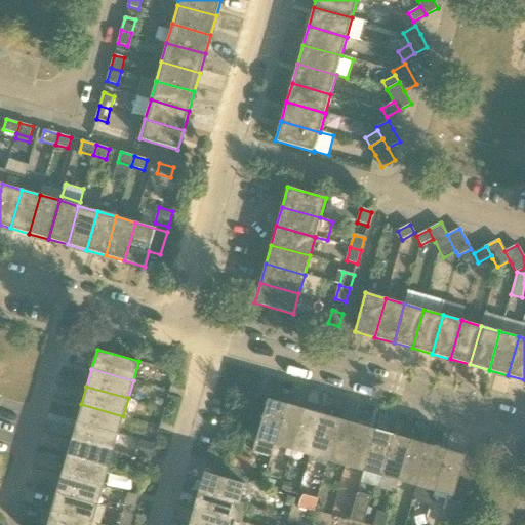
[(274,445),(285,403),(268,399),(252,451),(272,457),(275,445),(274,445)]
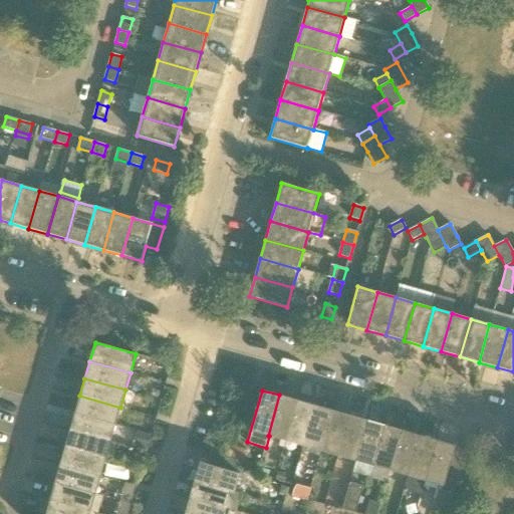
[(286,441),(298,401),(279,395),(268,436),(269,436),(286,441)]
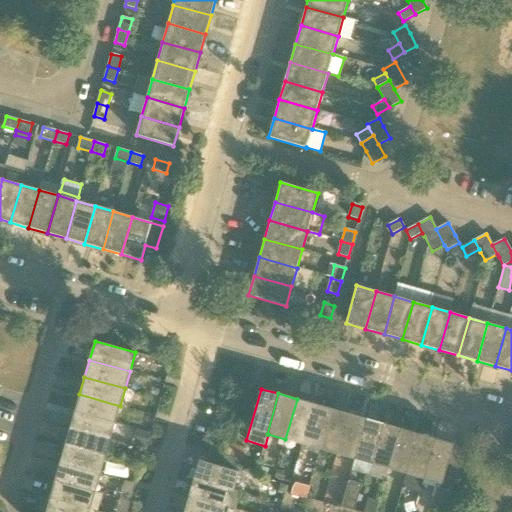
[(115,423),(120,406),(79,394),(75,411),(115,423)]
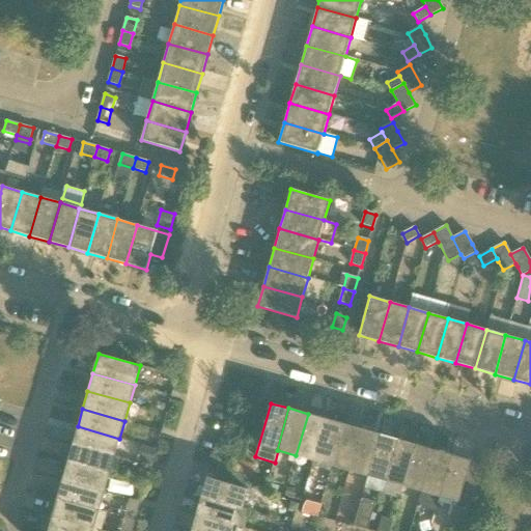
[(314,460),(326,419),(308,414),(296,455),(313,460),(314,460)]
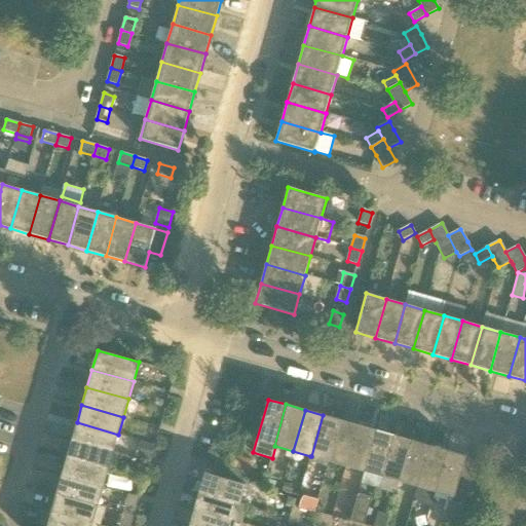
[(329,461),(341,420),(323,415),(311,456),(310,456),(309,461),(328,466),(329,461)]
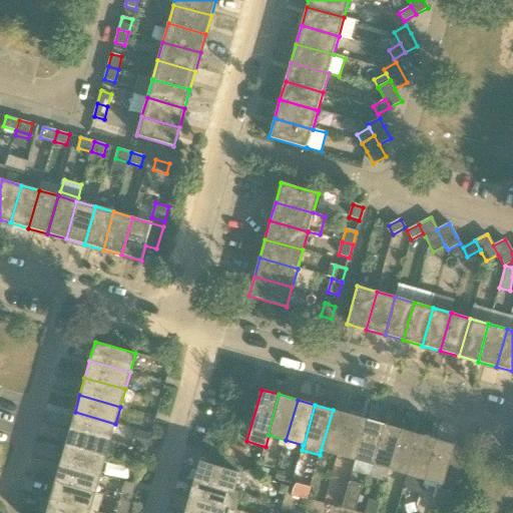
[(338,455),(349,415),(333,410),(321,450),(338,455)]
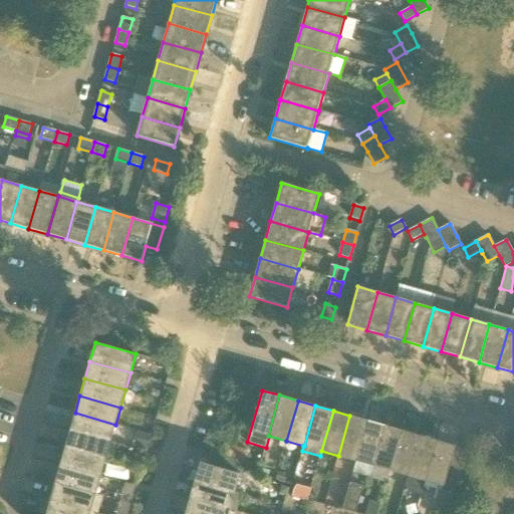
[(110,442),(110,441),(115,425),(75,413),(70,430),(110,442)]
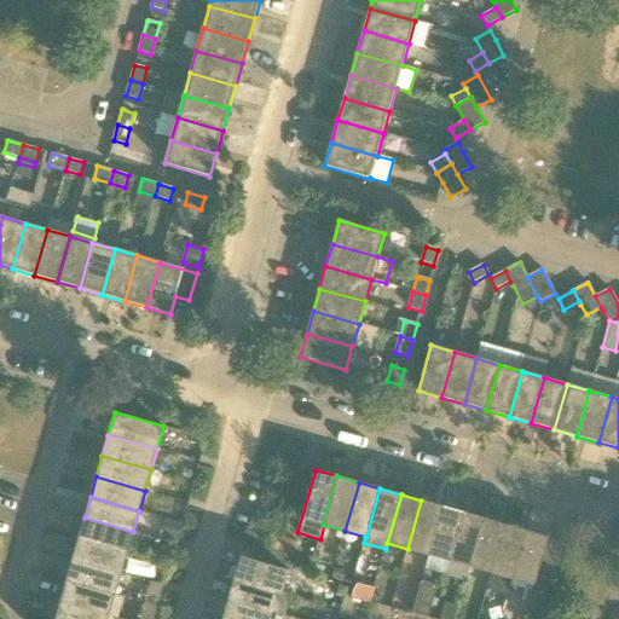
[(428,555),(441,505),(421,501),(408,549),(428,555)]
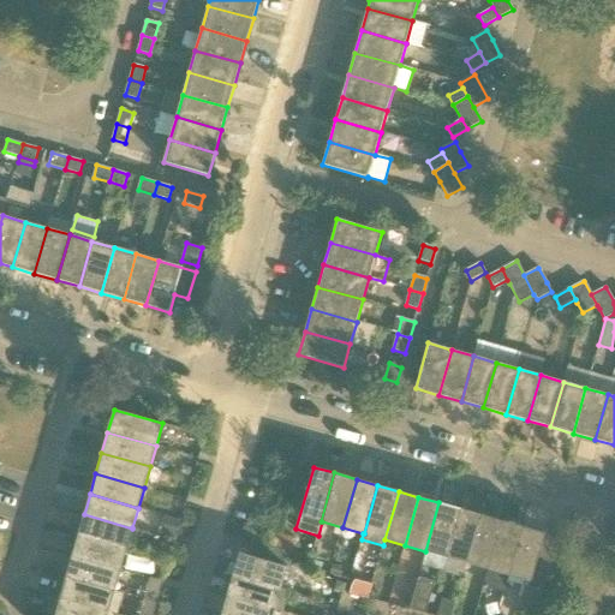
[(446,556),(459,508),(439,502),(425,551),(446,556)]
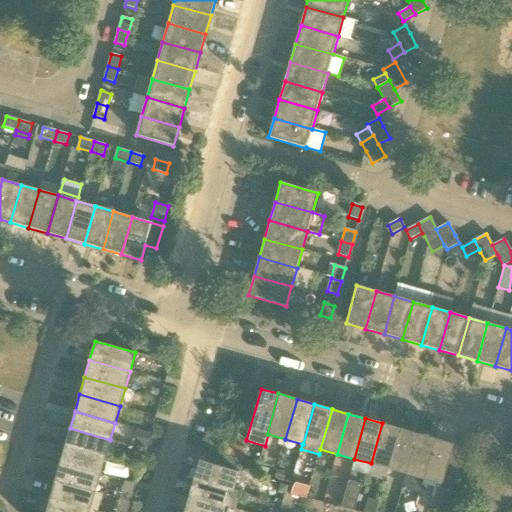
[(388,468),(399,428),(382,423),(371,463),(373,464),(369,476),(385,481),(389,469),(388,468)]
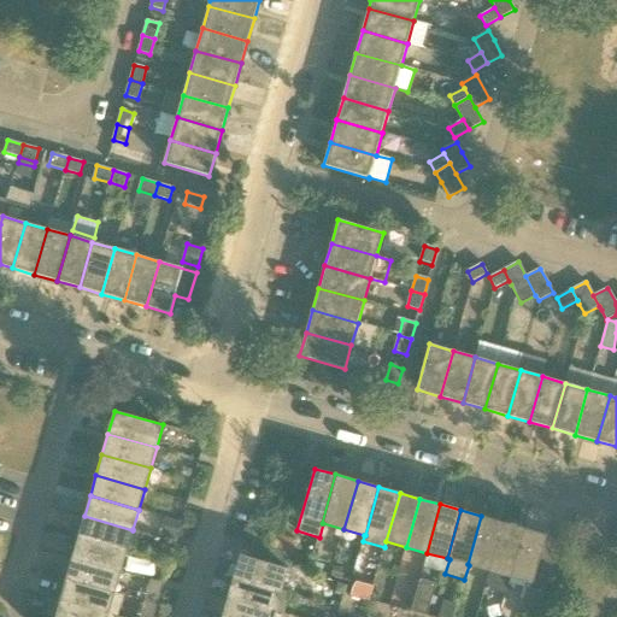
[(139,532),(133,529),(133,530),(84,516),(78,538),(127,552),(127,551),(133,553),(139,532)]
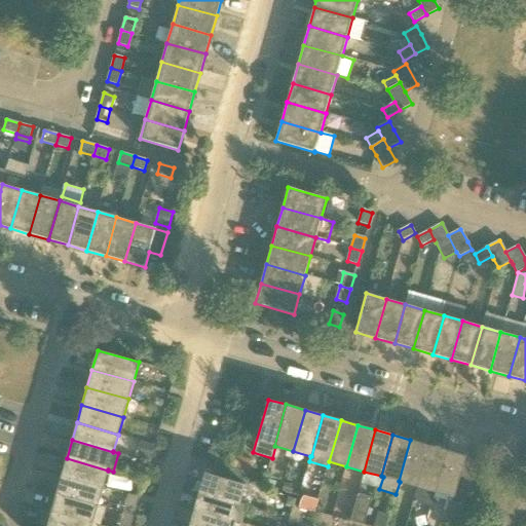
[(416,486),(428,445),(410,440),(399,481),(400,482),(416,486)]
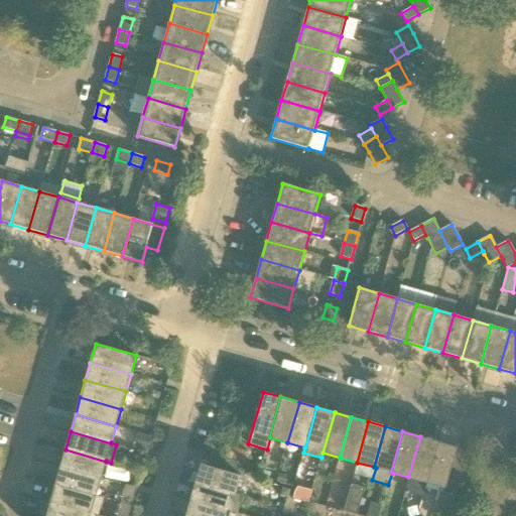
[(427,483),(438,441),(420,436),(408,477),(412,478),(411,481),(408,480),(406,491),(422,496),(426,482),(427,483)]
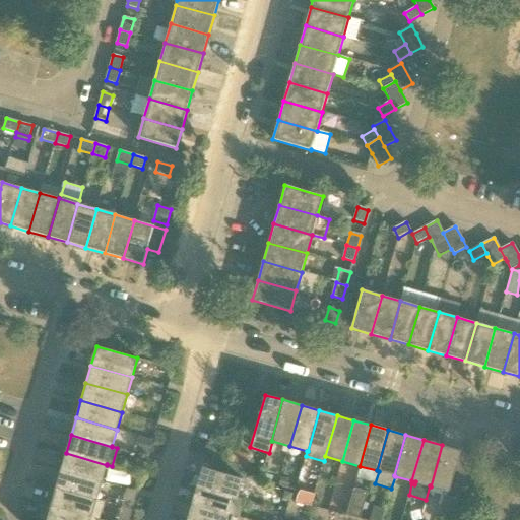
[(460,451),(460,450),(442,445),(431,486),(449,492),(447,497),(443,496),(438,515),(453,519),(459,500),(466,474),(455,470),(460,451)]
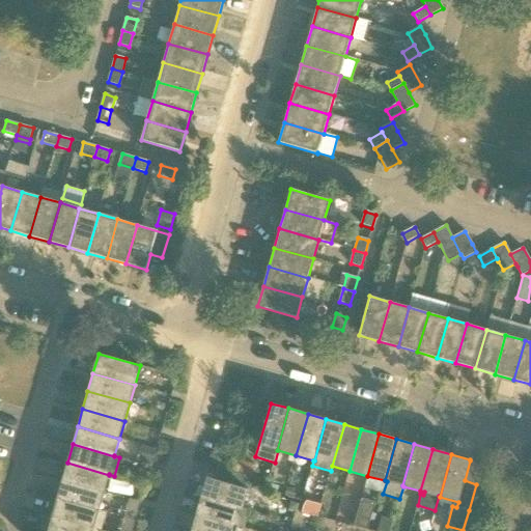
[(104,493),(109,475),(67,463),(62,480),(104,493)]
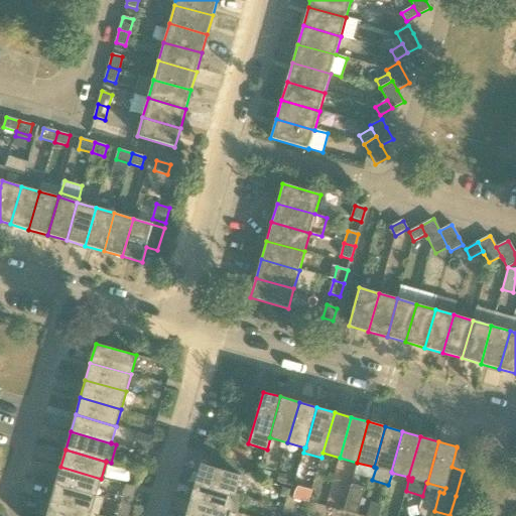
[(238,462),(229,460),(213,456),(210,467),(201,464),(196,483),(236,494),(241,476),(235,474),(238,462)]
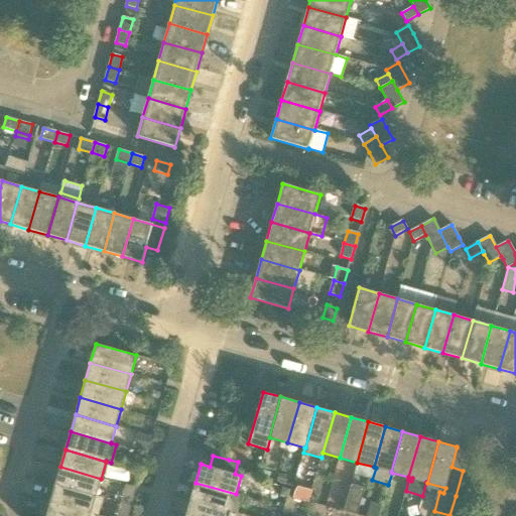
[(244,472),(256,475),(259,467),(246,464),(244,472)]
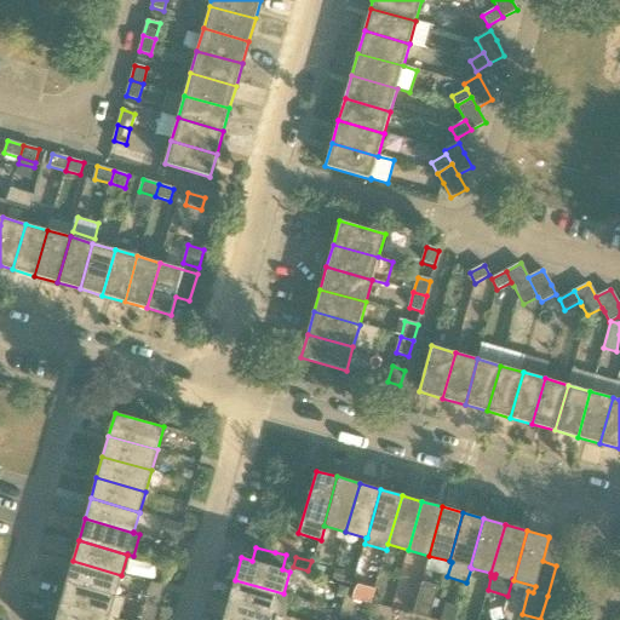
[(115,596),(121,575),(73,561),(67,581),(115,596)]
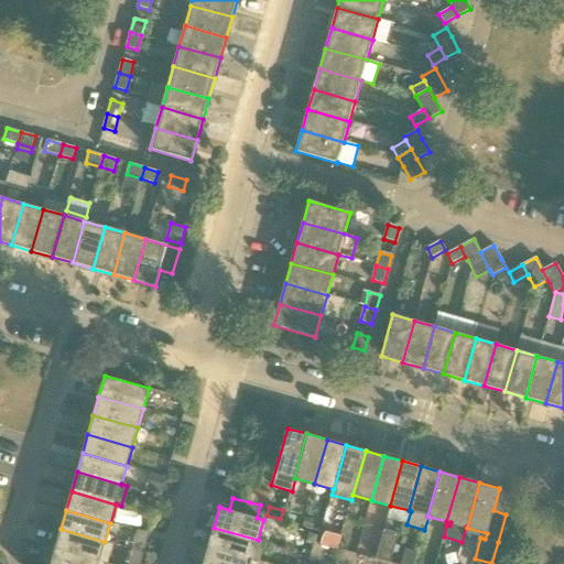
[(252,559),(258,540),(214,528),(208,546),(252,559)]
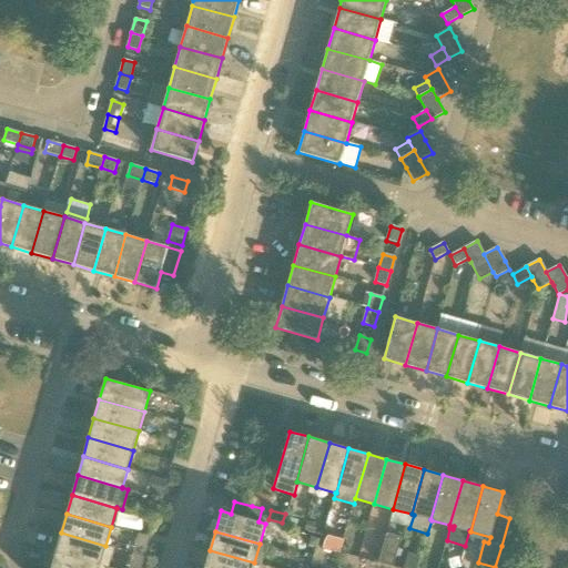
[(61,533),(56,553),(108,567),(112,549),(105,547),(105,546),(61,533)]
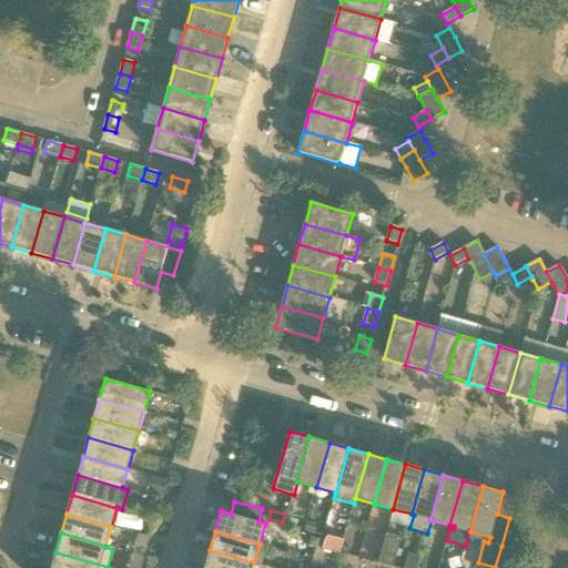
[(326,534),(323,548),(340,553),(343,538),(326,534)]
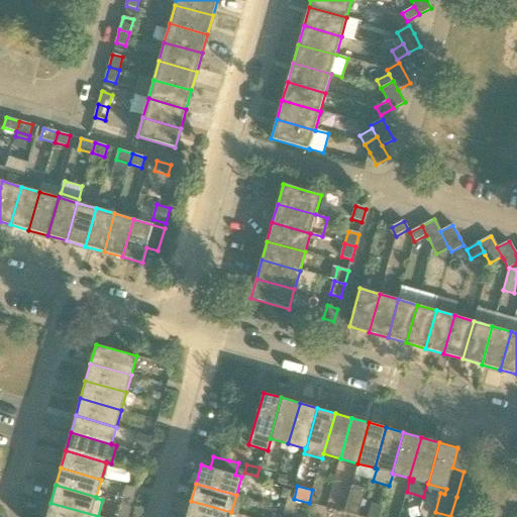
[(344,512),(357,516),(366,489),(351,486),(344,512)]
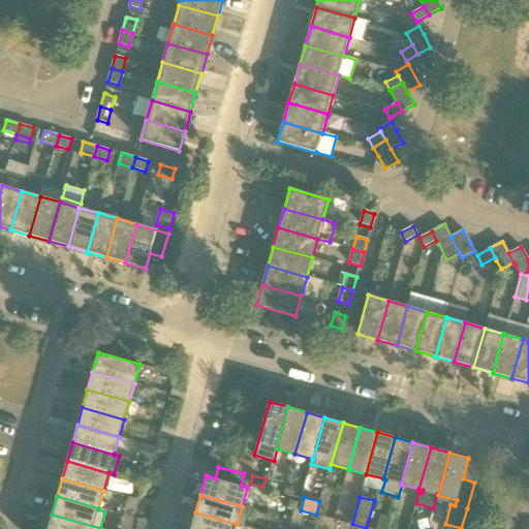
[(134,517),(139,500),(129,498),(125,515),(134,517)]
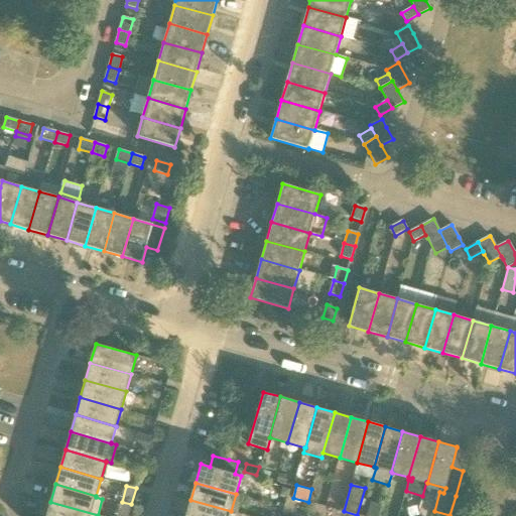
[(290,491),(290,490),(283,488),(281,495),(287,497),(288,497),(290,491)]
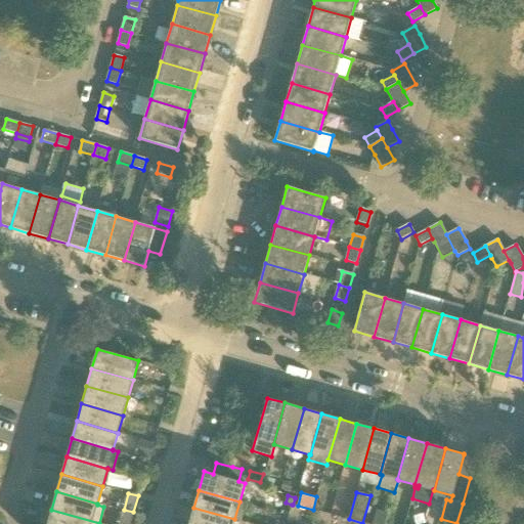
[(232,523),(234,519),(193,508),(188,523),(232,523)]
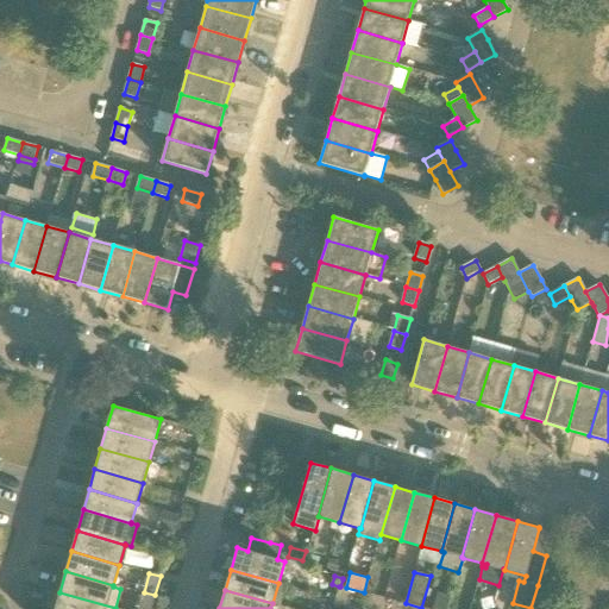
[(114,608),(115,608),(60,592),(54,608),(114,608)]
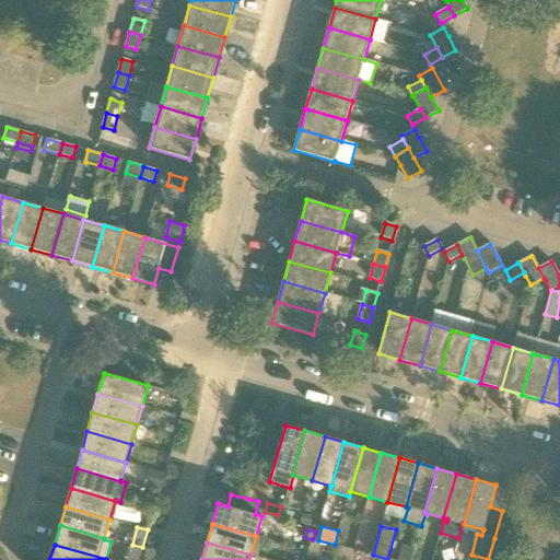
[(139,559),(142,547),(132,545),(127,559),(139,559)]
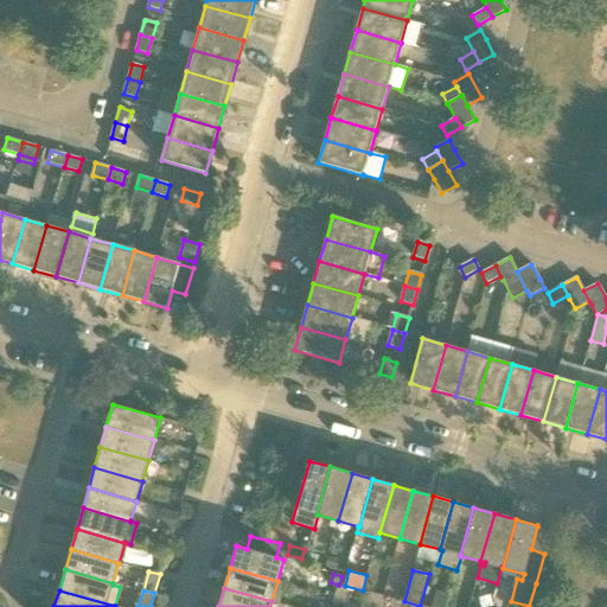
[(434,592),(429,606),(442,606),(447,595),(434,592)]
